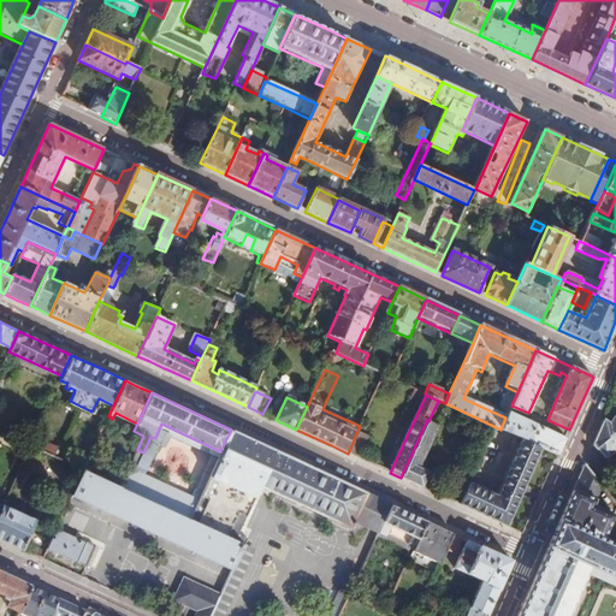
[(505,418),(501,430),(542,448),(558,455),(566,439),(508,414),(505,418)]
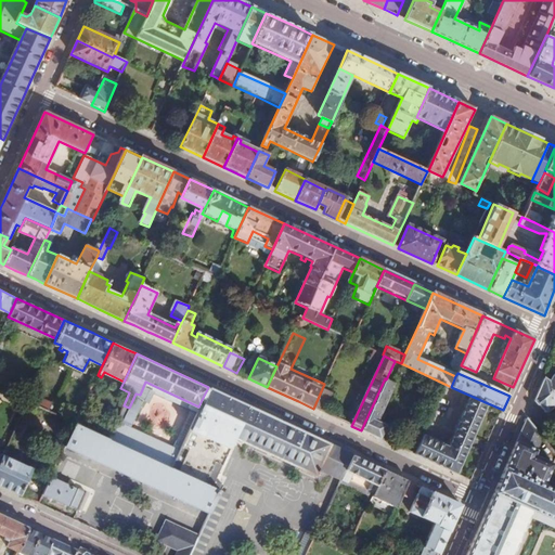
[(543,378),(534,398),(539,402),(554,388),(554,373),(554,375),(550,381),(543,378)]
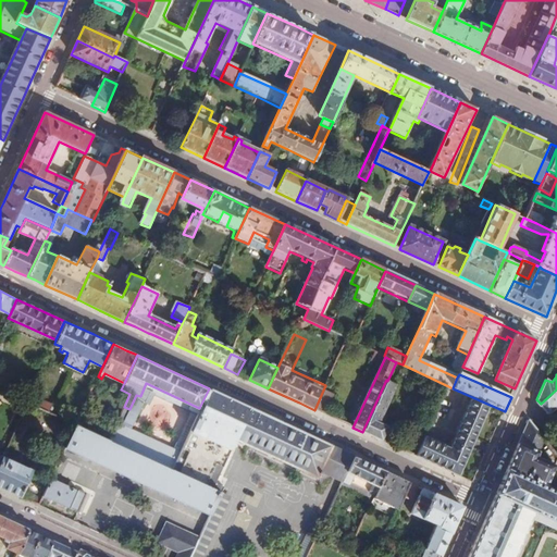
[(386,380),(362,432),(382,441),(388,428),(383,425),(387,415),(383,413),(397,384),(387,381),(386,380)]
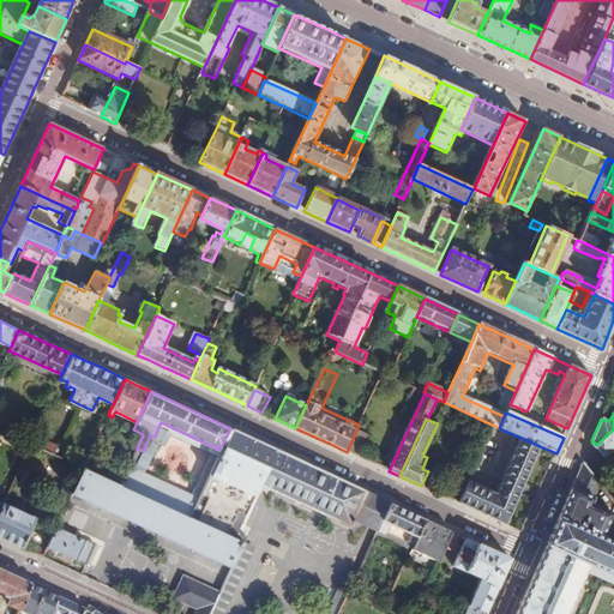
[(499,428),(494,426),(458,504),(504,524),(540,446),(499,428)]
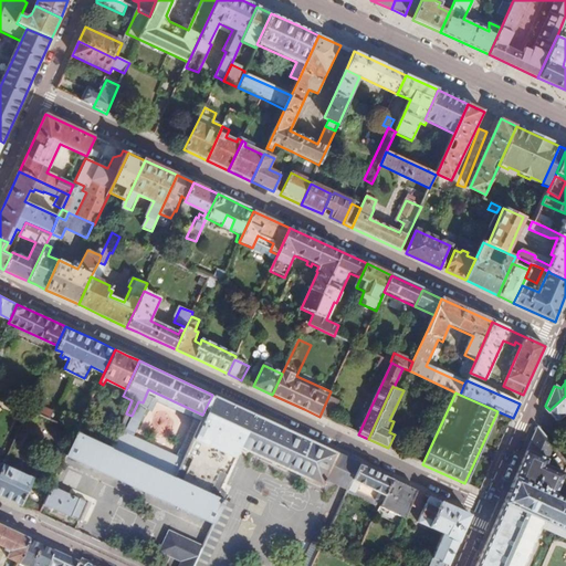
[(174,477),(224,500),(228,493),(219,490),(239,446),(321,483),(324,478),(347,489),(359,462),(212,395),(202,415),(198,423),(185,453),(182,458),(174,477)]
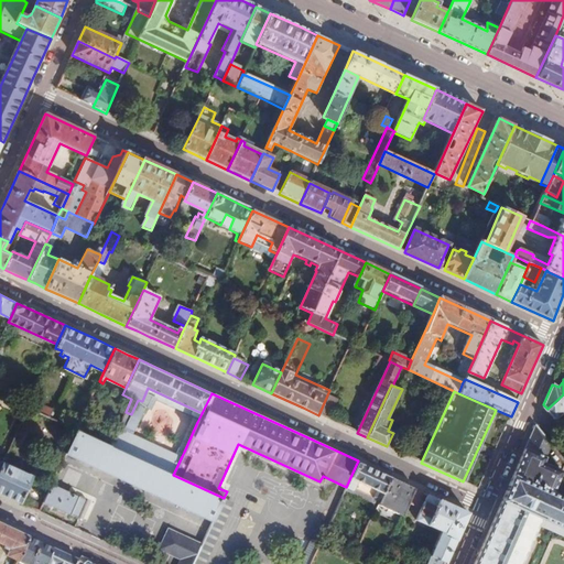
[(563,413),(563,394),(548,409),(556,420),(563,413)]
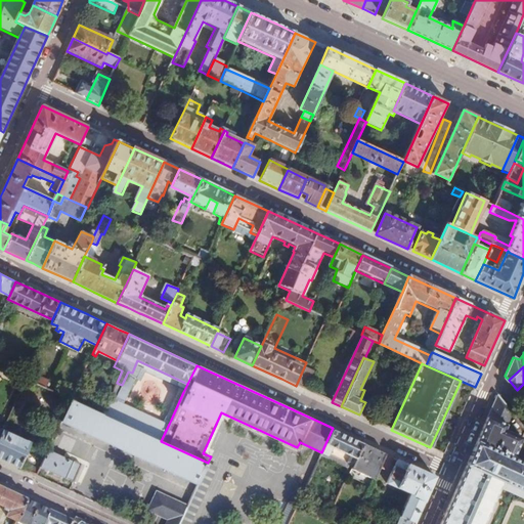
[(29,372),(26,379),(44,388),(48,380),(29,372)]
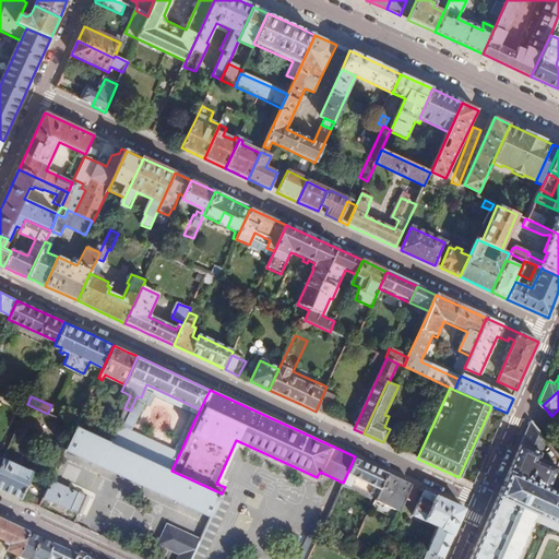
[(182,448),(195,418),(188,415),(175,443),(182,448)]
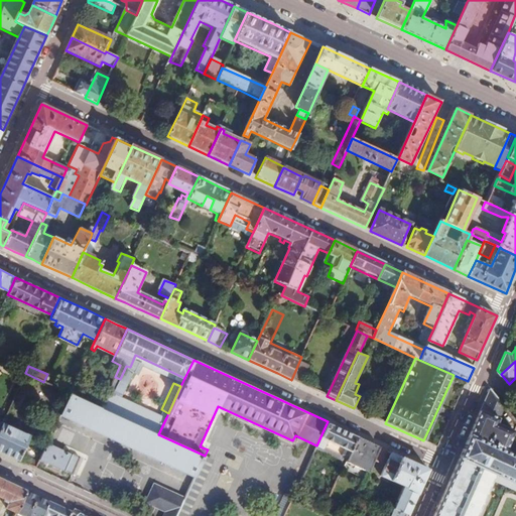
[(490,387),(455,468),(433,515),(515,515),(515,456),(482,439),(478,437),(487,416),(491,418),(493,418),(500,419),(503,418),(510,413),(505,407),(490,387)]
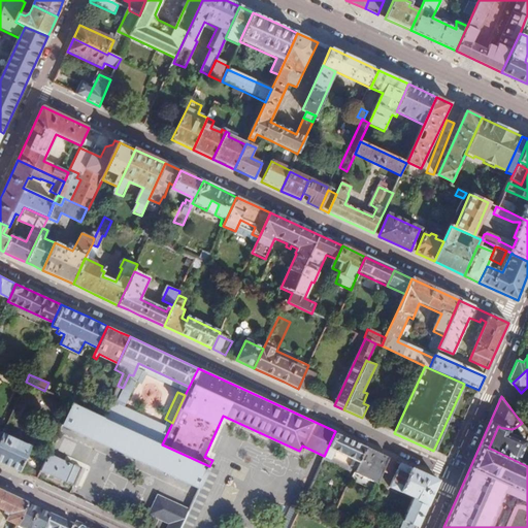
[(103,418),(162,444),(170,427),(111,400),(103,418)]
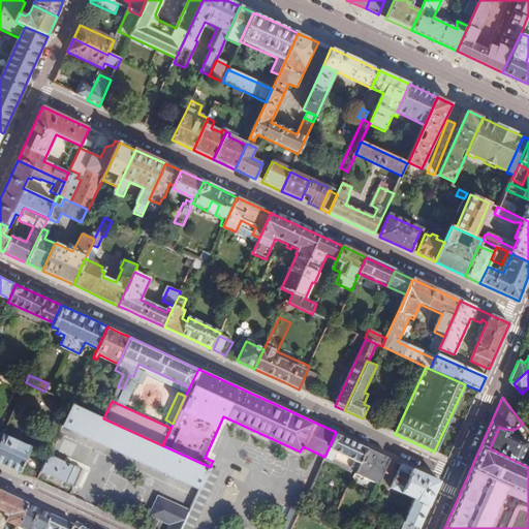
[(200,489),(210,467),(162,445),(103,418),(72,404),(63,424),(200,489)]
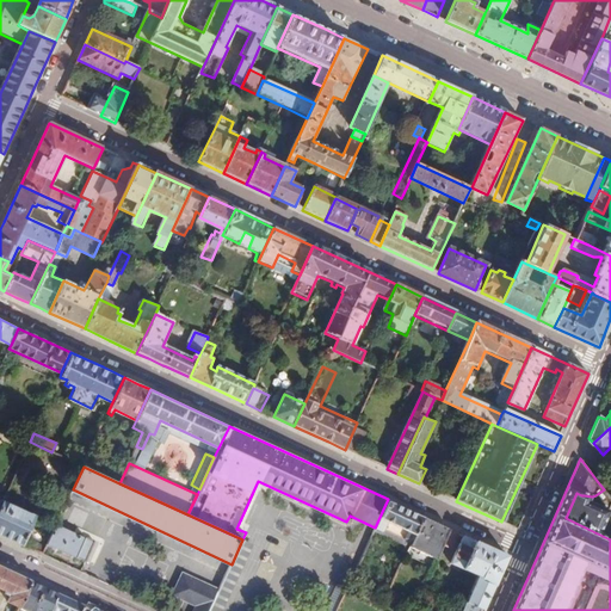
[(571,520),(581,495),(576,493),(566,518),(571,520)]
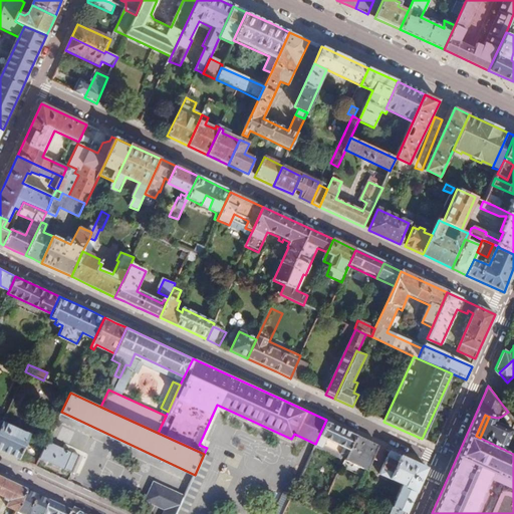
[(326,420),(315,444),(320,447),(322,444),(340,452),(340,457),(337,463),(341,465),(344,458),(355,434),(326,420)]
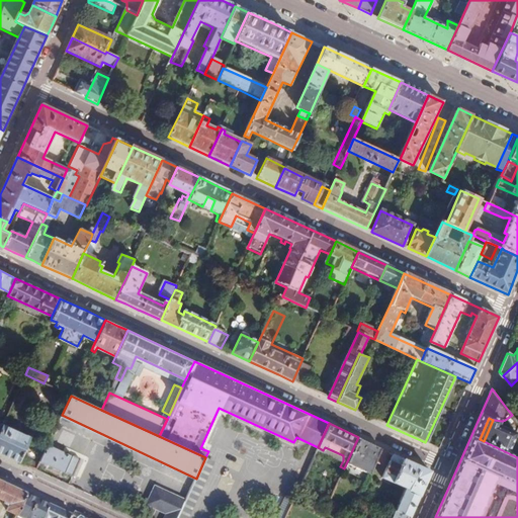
[(30,437),(3,424),(2,426),(0,430),(0,452),(19,461),(30,437)]
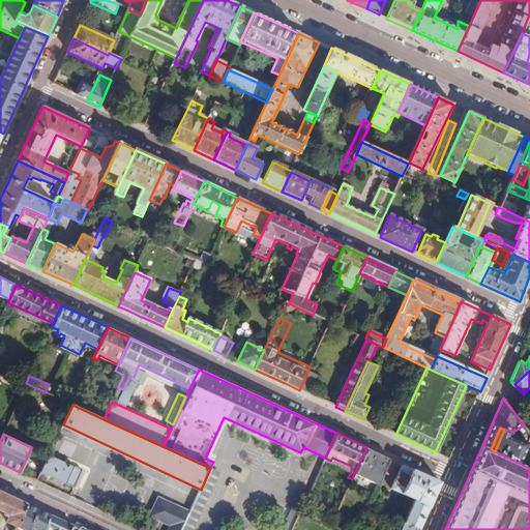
[(391,459),(366,447),(355,472),(380,483),(385,471),(391,459)]
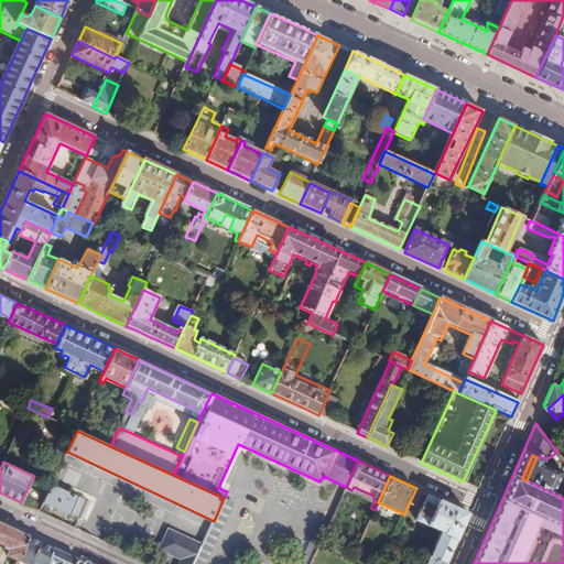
[(52,484),(44,502),(80,519),(88,500),(52,484)]
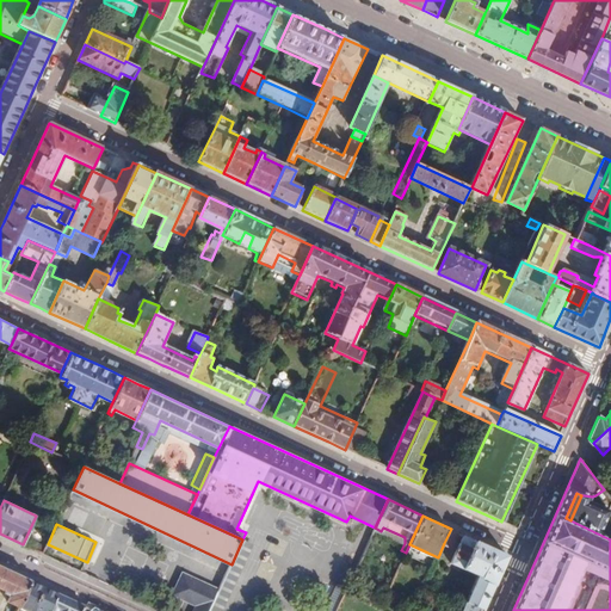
[(460,532),(451,529),(444,543),(452,547),(460,532)]
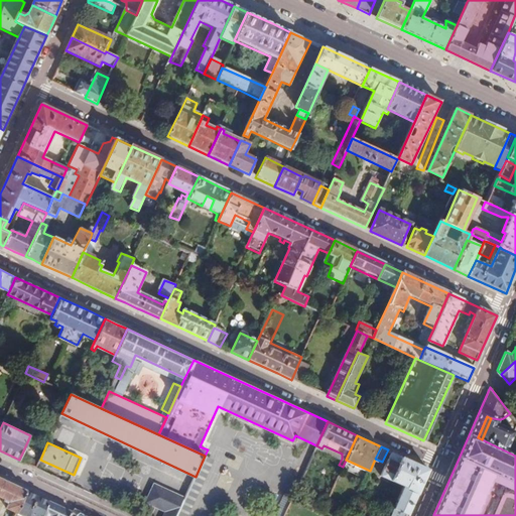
[(407,515),(428,469),(392,452),(381,475),(404,486),(390,515),(407,515)]
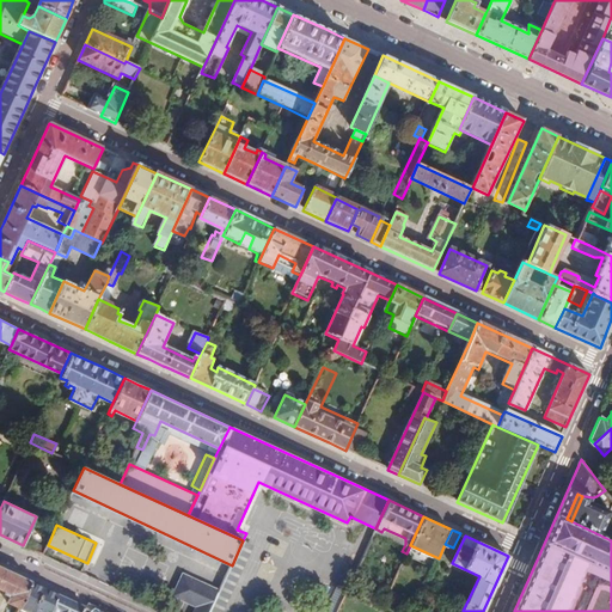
[(222,611),(255,546),(243,540),(232,565),(220,589),(209,611),(222,611)]
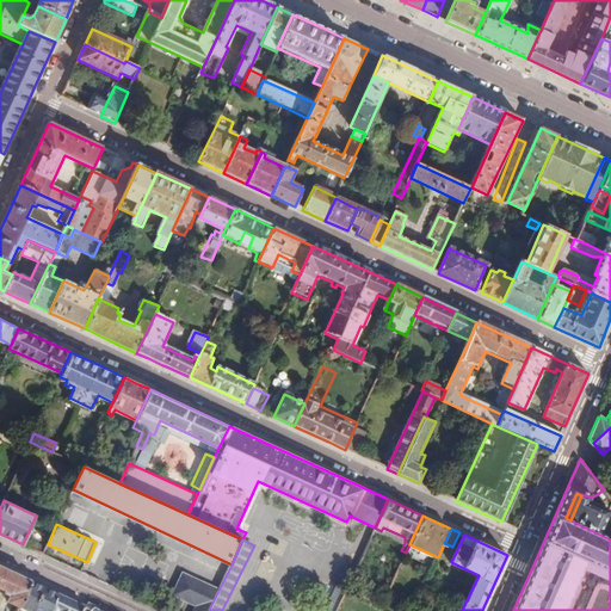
[(31,580),(0,566),(0,587),(11,593),(7,603),(18,608),(31,580)]
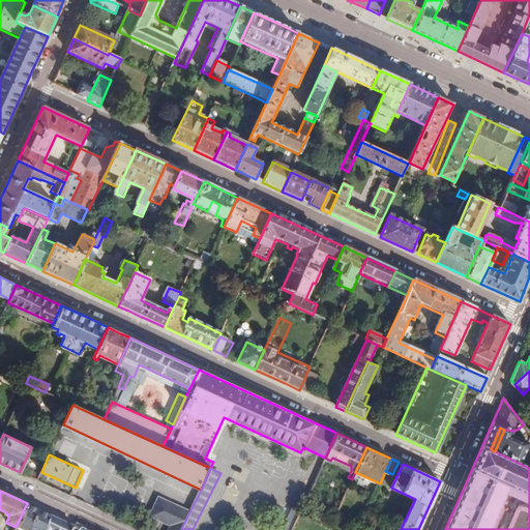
[(167,529),(181,529),(190,510),(158,496),(150,516),(170,525),(167,529)]
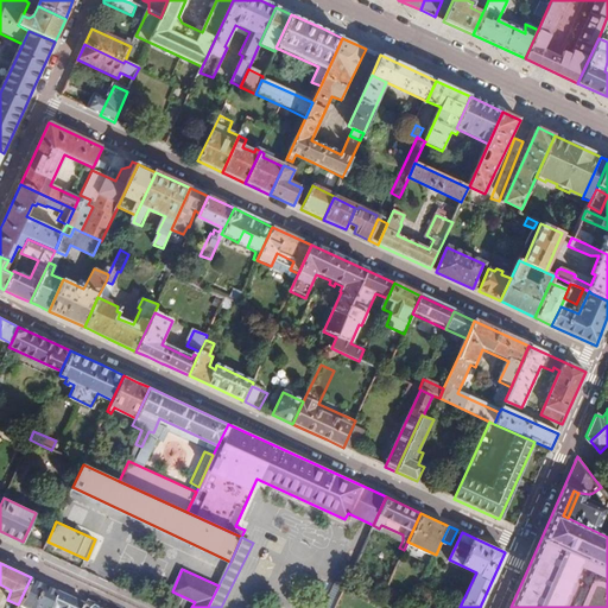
[(49,607),(57,589),(31,577),(18,605),(26,607),(49,607)]
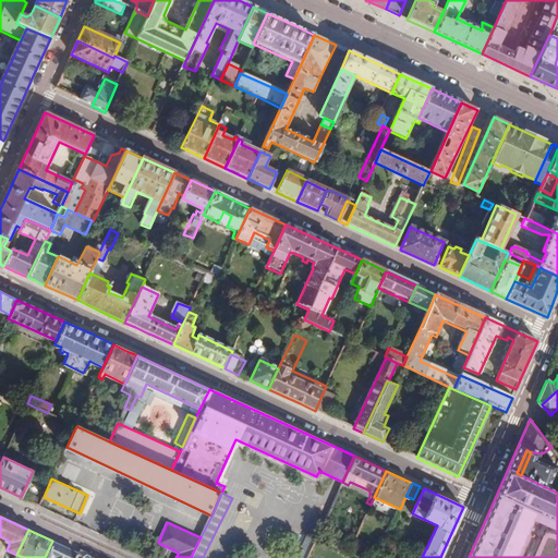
[(74,557),(77,553),(52,541),(45,557),(74,557)]
